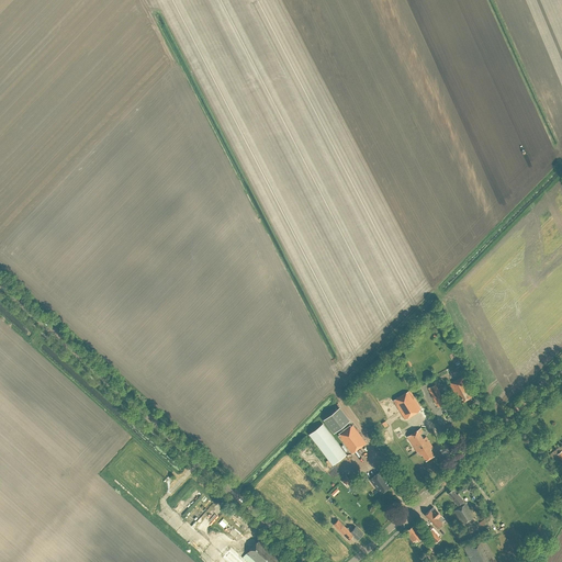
[(473,396),(463,378),(462,377),(449,384),(460,404),(473,396)]
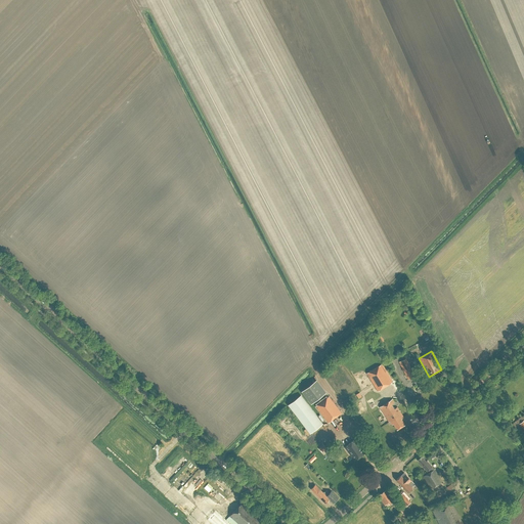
[(412,366),(411,367),(406,357),(399,360),(408,379),(418,375),(412,366)]
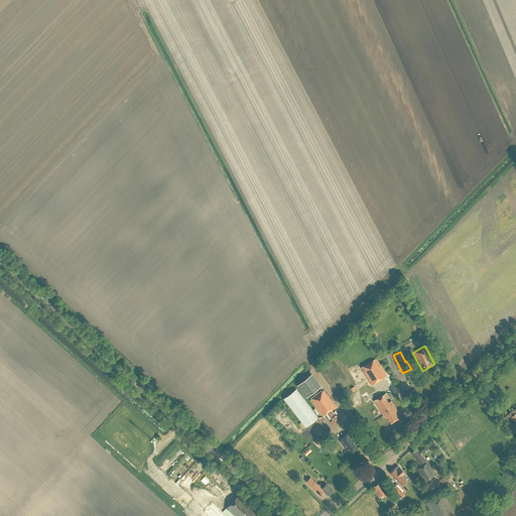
[(361,368),(372,385),(386,377),(375,360),(361,368)]
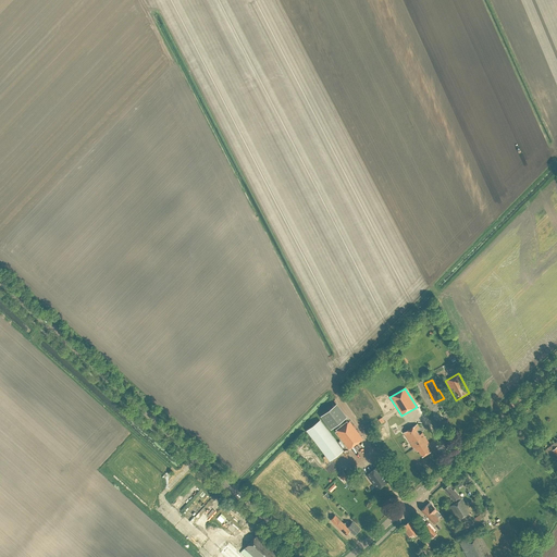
[(320,416),(330,429),(347,417),(336,404),(320,416)]
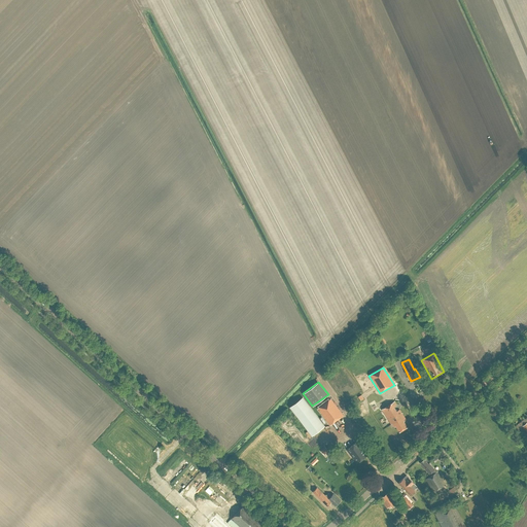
[(289,407),(311,435),(324,425),(303,396),(289,407)]
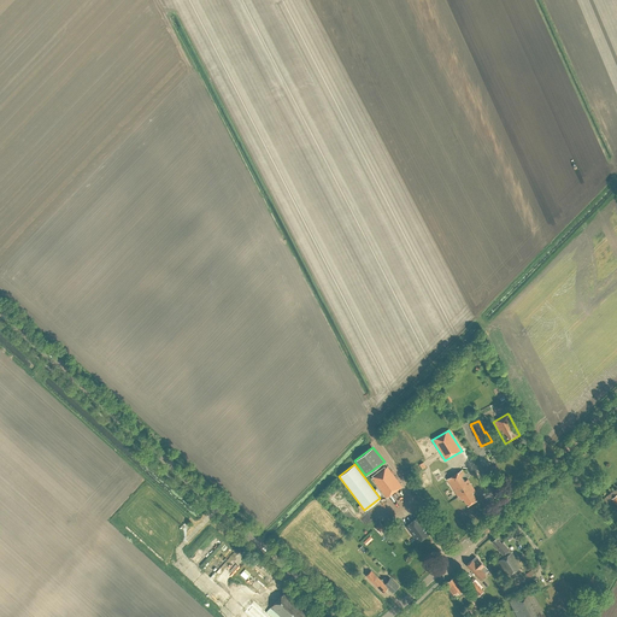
[(371,479),(386,499),(403,487),(387,468),(371,479)]
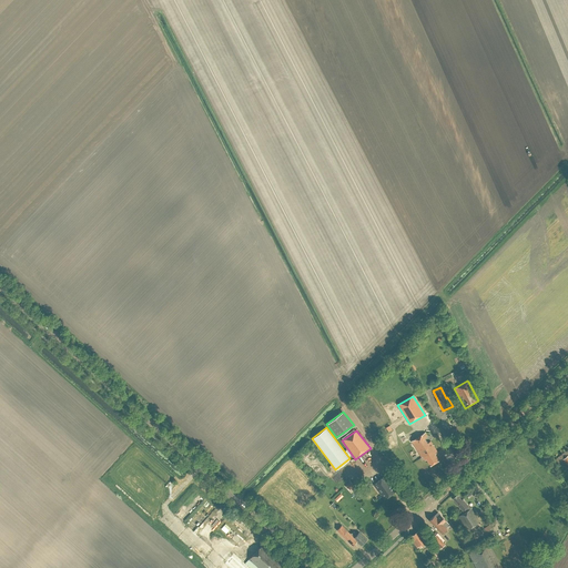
[(425,433),(412,442),(422,458),(424,457),(425,460),(427,459),(430,465),(439,460),(435,454),(438,453),(425,433)]
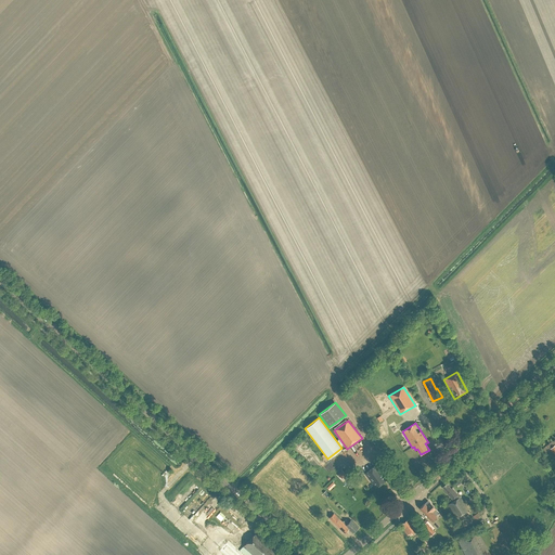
[(386,478),(375,463),(364,472),(374,485),(375,483),(376,486),(383,480),(386,478)]
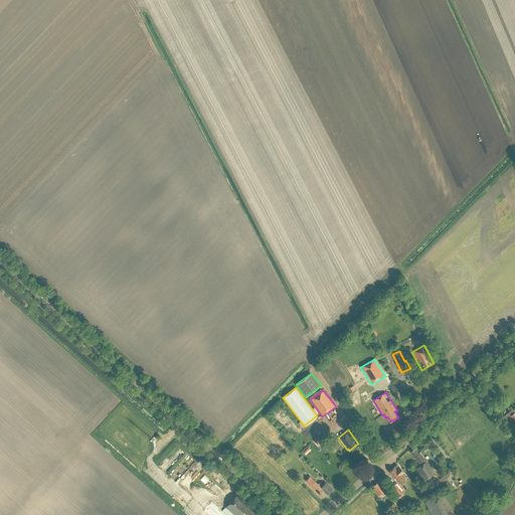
[(318,445),(322,440),(318,436),(314,441),(318,445)]
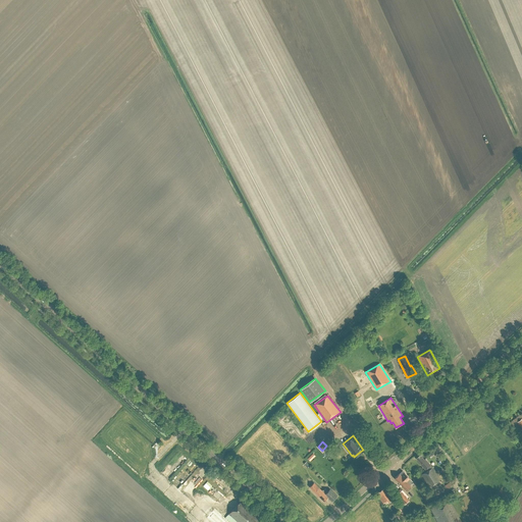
[(428,469),(421,474),(429,486),(440,479),(433,467),(425,458),(424,459),(420,454),(419,454),(418,454),(416,456),(416,457),(416,458),(420,462),(420,463),(425,469),(427,468),(428,469)]
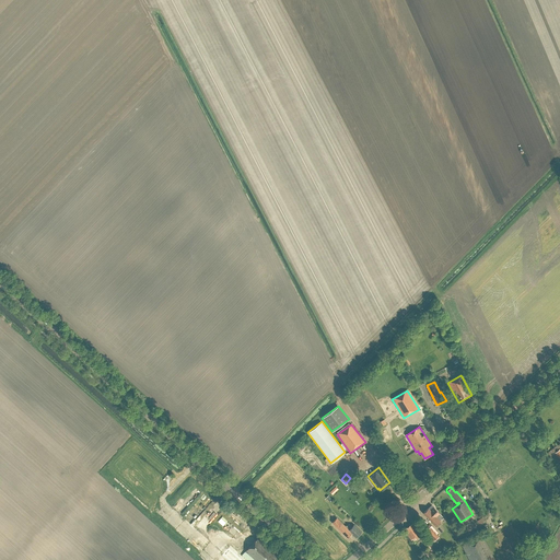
[(440,520),(443,516),(434,506),(431,510),(428,508),(423,512),(436,525),(441,521),(440,520)]
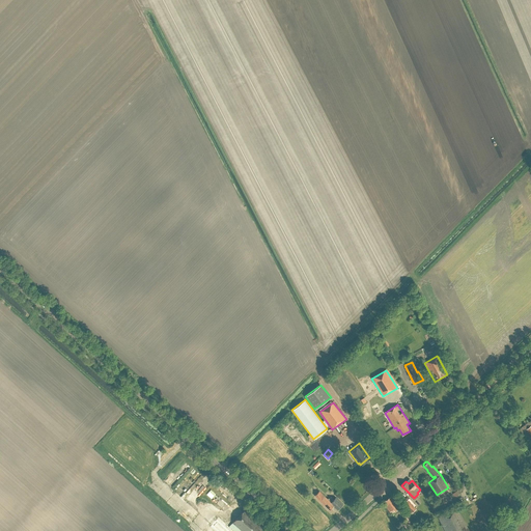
[(212,498),(216,493),(212,488),(207,494),(212,498)]
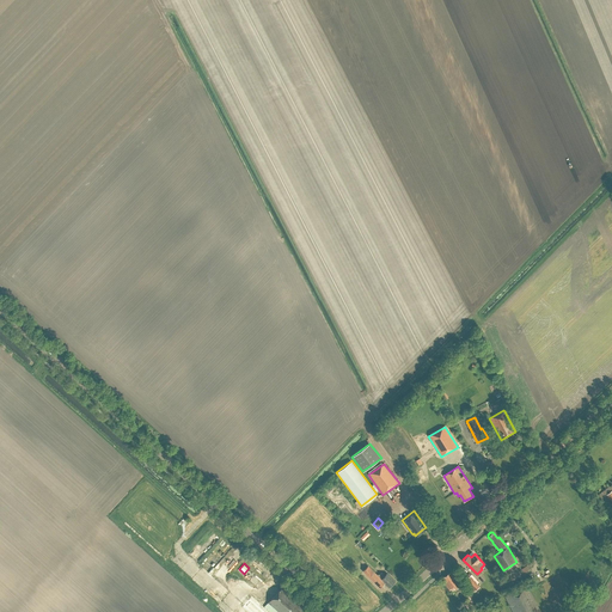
[(368,565),(363,570),(381,587),(385,583),(386,585),(387,583),(390,587),(396,581),(387,573),(385,576),(381,573),(379,575),(379,574),(378,575),(368,565)]
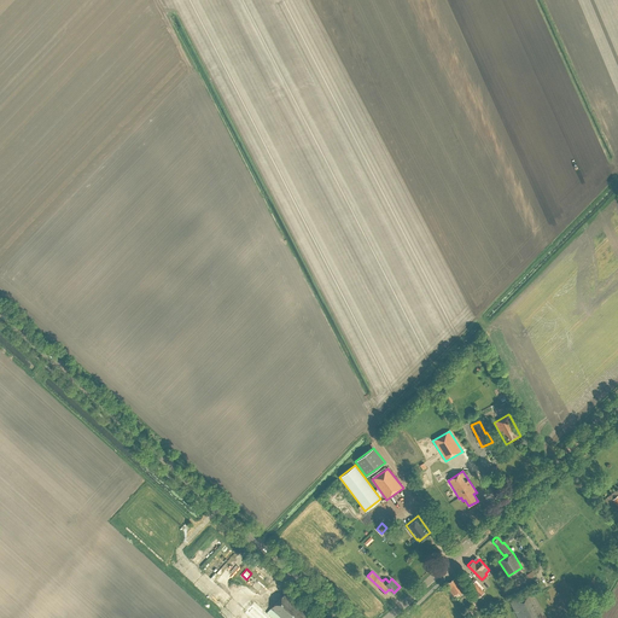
[(454,578),(449,583),(450,586),(448,588),(454,595),(464,588),(456,577),(454,579),(454,578)]
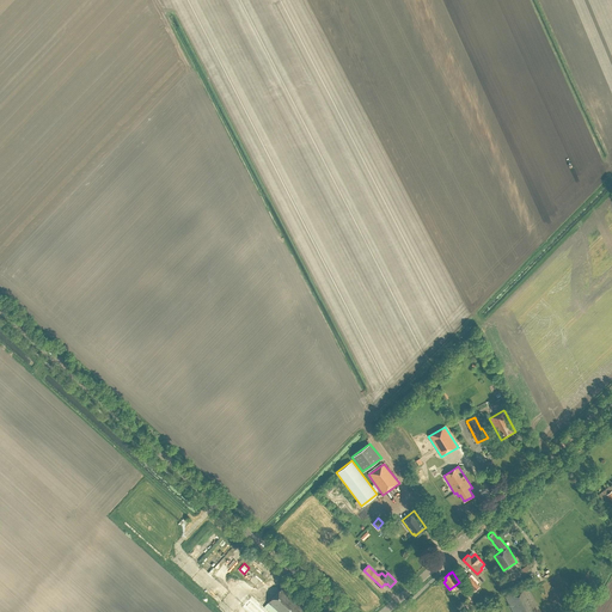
[(478,581),(472,574),(465,580),(475,591),(479,586),(477,582),(478,581)]
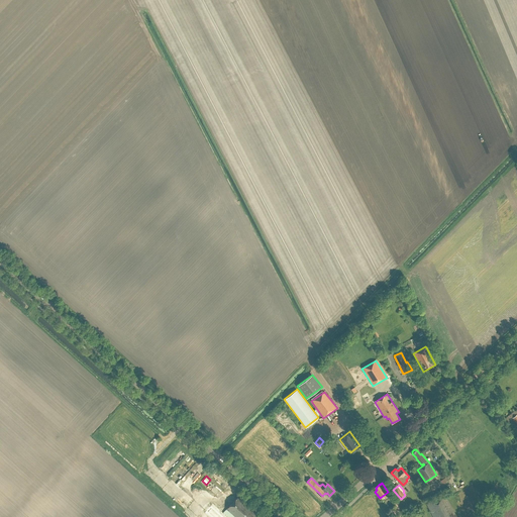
[(212,502),(199,516),(264,516),(239,494),(223,512),(212,502)]
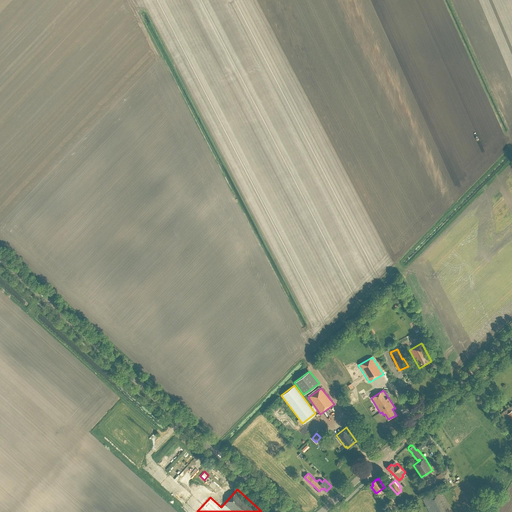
[(389,497),(393,505),(397,503),(392,495),(389,497)]
